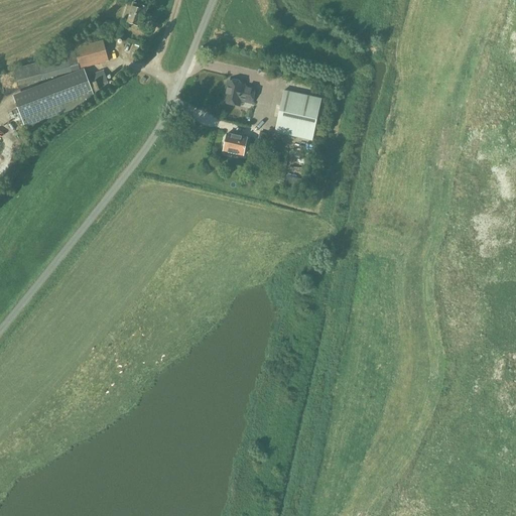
[(145,18),(148,7),(134,2),(127,22),(139,27),(142,17),(145,18)]
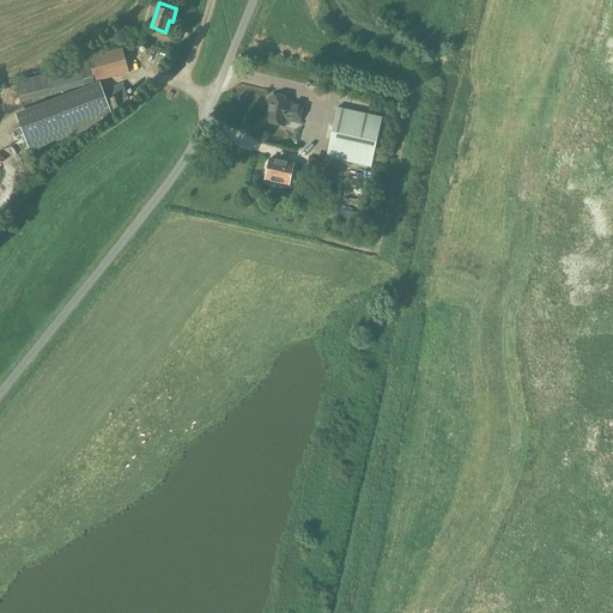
[(85,84),(129,72),(123,48),(89,58),(89,59),(50,68),(43,71),(46,74),(16,82),(22,102),(85,84)]
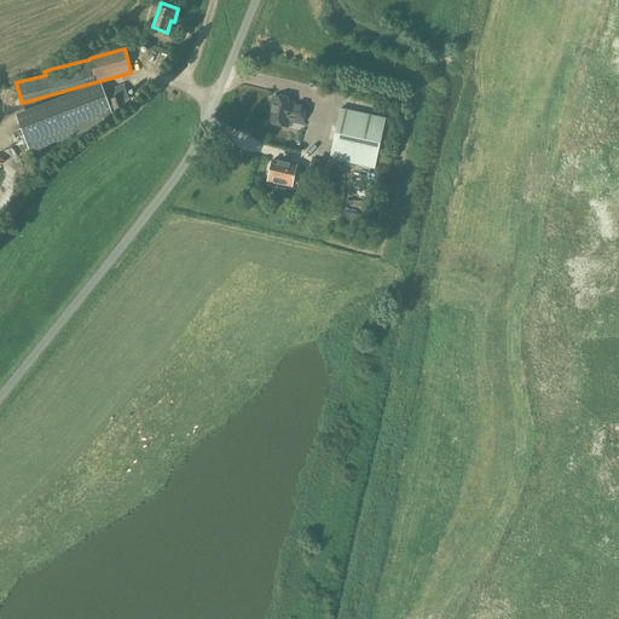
[(29,152),(53,144),(105,123),(103,119),(133,108),(123,84),(105,92),(102,84),(17,116),(29,152)]
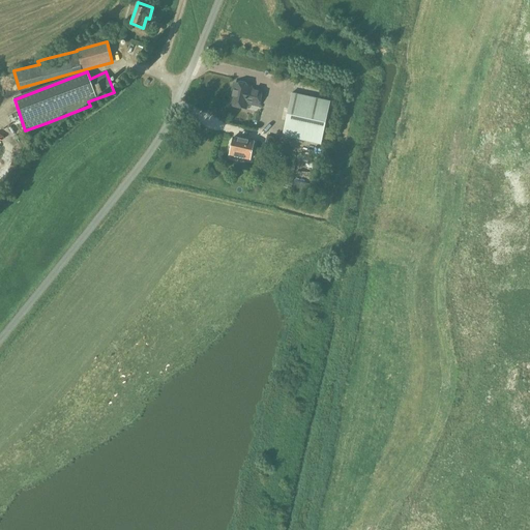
[(246,85),(245,83),(240,82),(238,83),(238,84),(234,83),(232,96),(231,97),(230,101),(230,102),(230,106),(245,109),(246,102),(258,106),(261,92),(253,90),(253,91),(248,90),(249,87),(246,86),(246,85)]
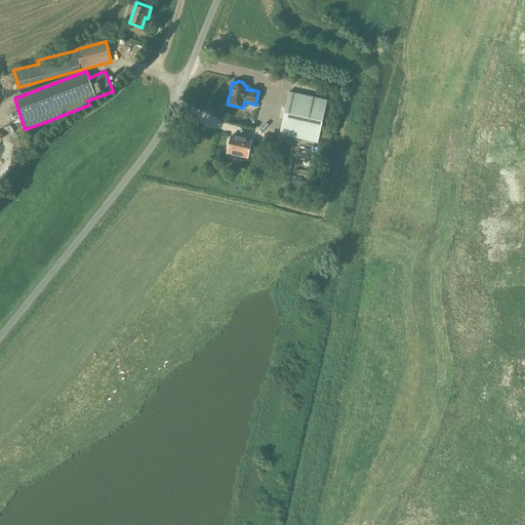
[(318,144),(327,101),(288,92),(279,135),(318,144)]
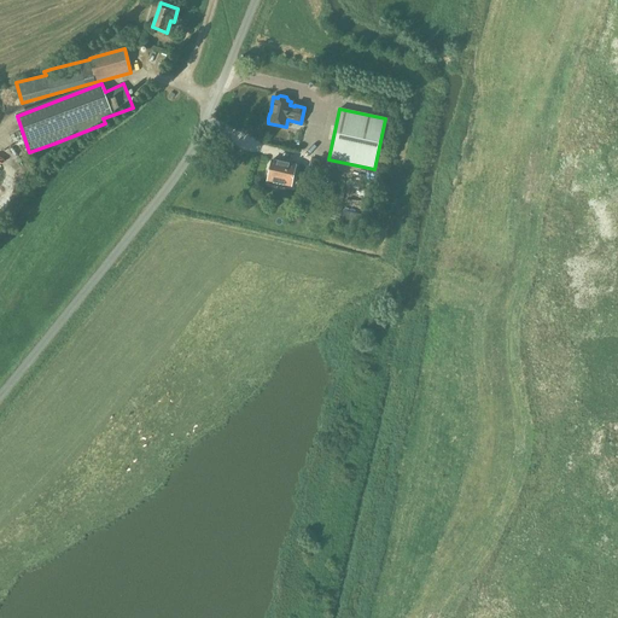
[(292,186),(297,165),(272,159),(267,181),(292,186)]
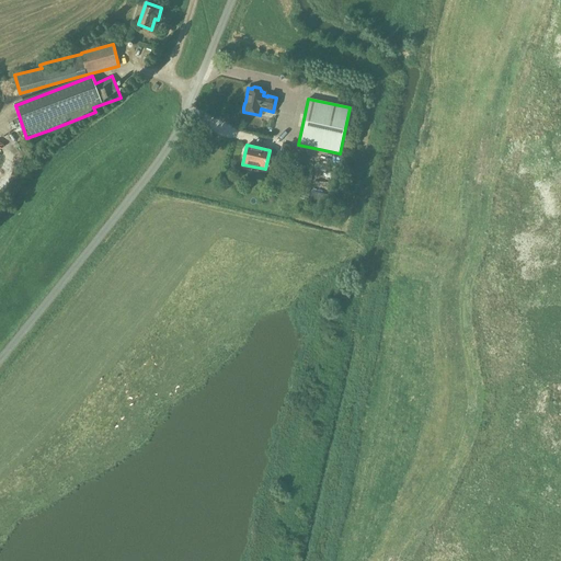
[(289,153),(290,147),(282,145),(281,151),(289,153)]
